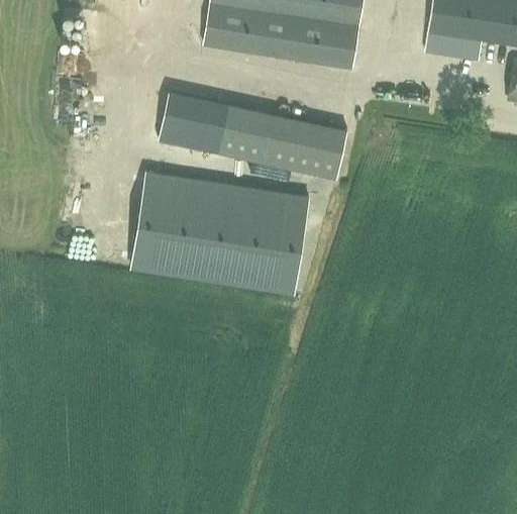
[(209,0),(202,46),(352,70),(363,0),(209,0)]
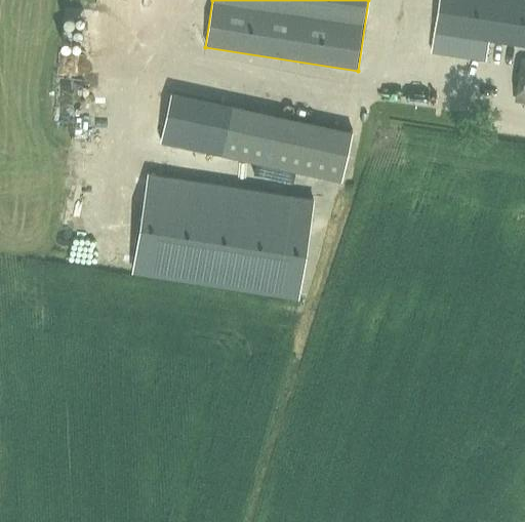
[(524,0),(438,0),(433,34),(524,47),(524,0)]
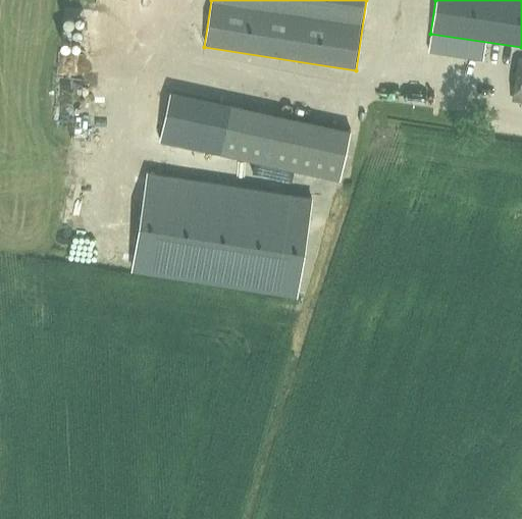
[(521,61),(519,61),(513,102),(521,103),(521,61)]
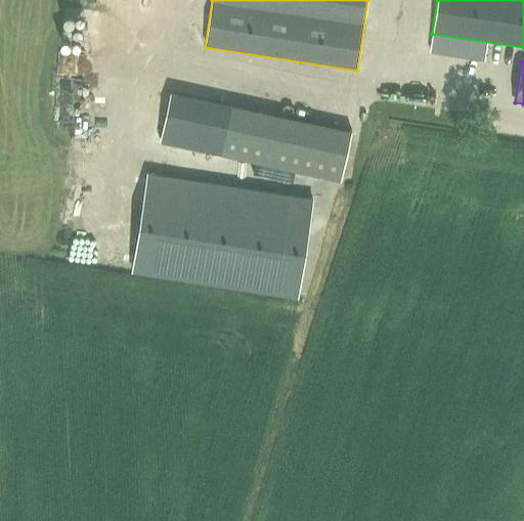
[(367,96),(386,100),(388,89),(369,85),(367,96)]
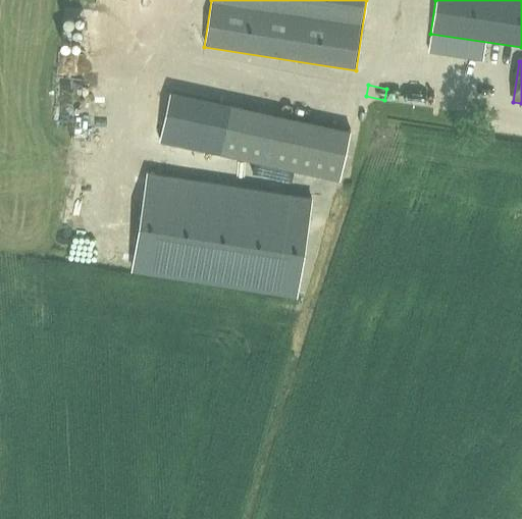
[(350,132),(229,105),(219,154),(340,179),(350,132)]
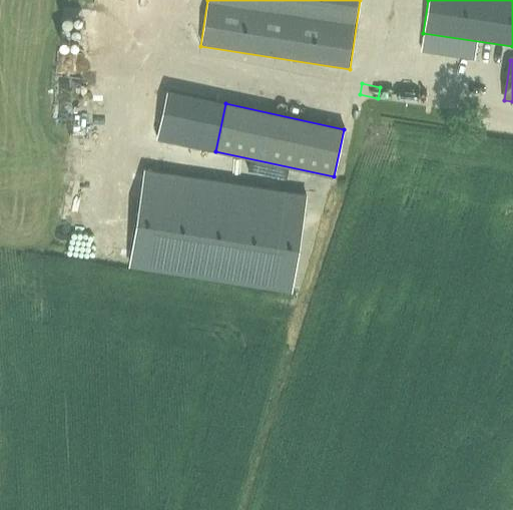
[(138,114),(136,139),(159,141),(160,116),(138,114)]
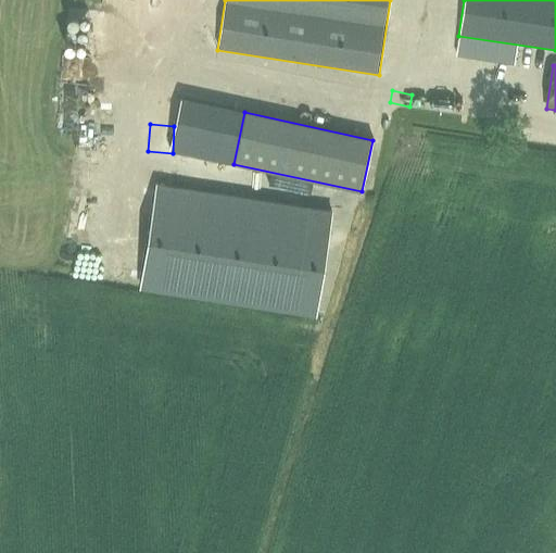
[(331,213),(155,186),(140,287),(315,314),(331,213)]
